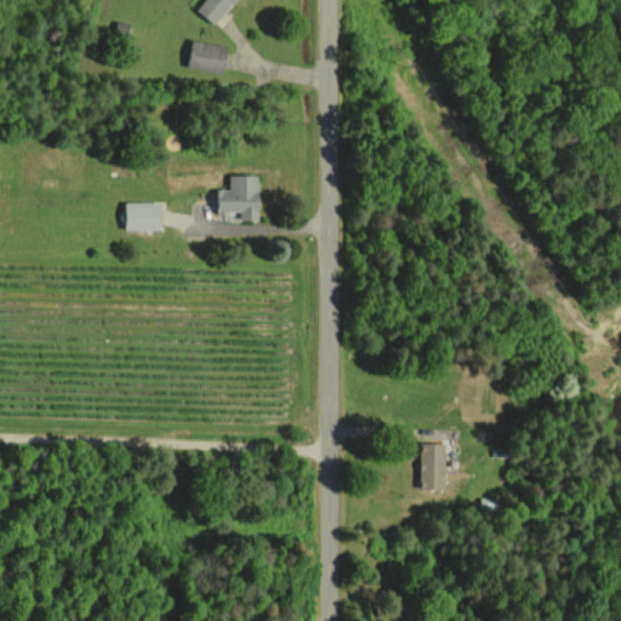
[(216,24),(234,0),(203,0),(197,10),(216,24)]
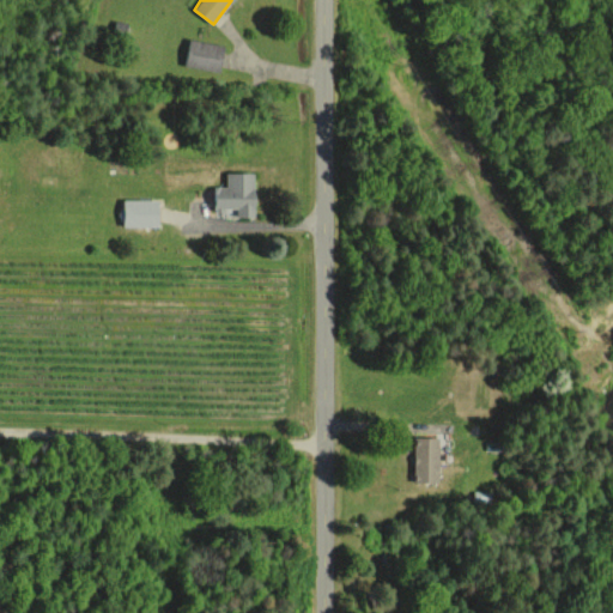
[(184,64),(218,72),(224,46),(189,38),(184,64)]
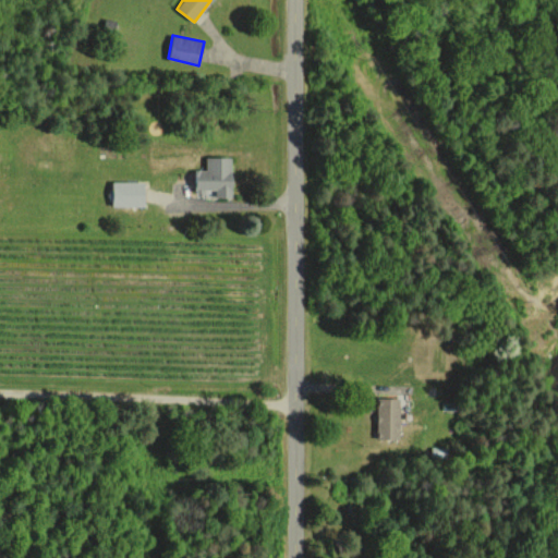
[(230,156),(205,157),(205,169),(194,169),(194,189),(215,189),(215,196),(231,196),(230,156)]
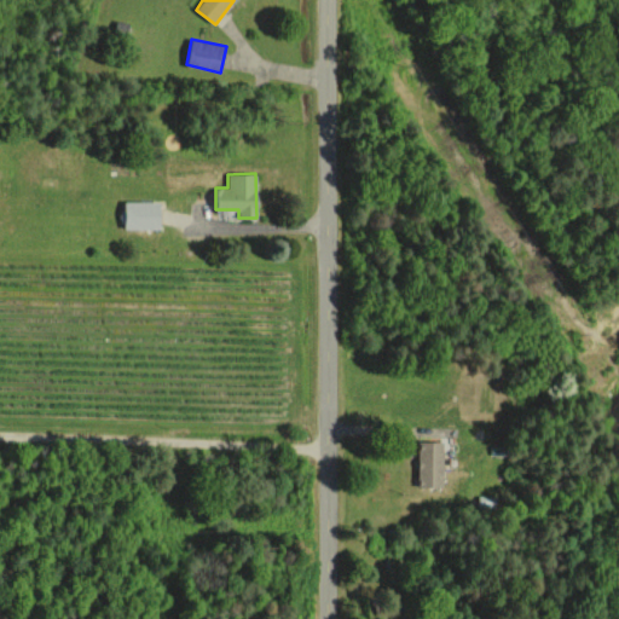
[(125,229),(158,229),(160,202),(125,201),(125,229)]
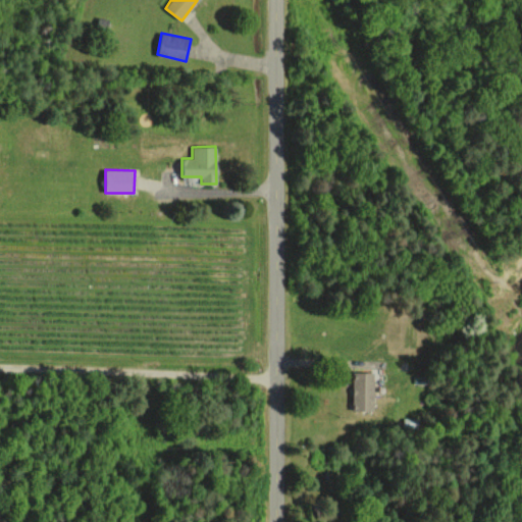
[(372,372),(352,371),(352,410),(372,410),(372,372)]
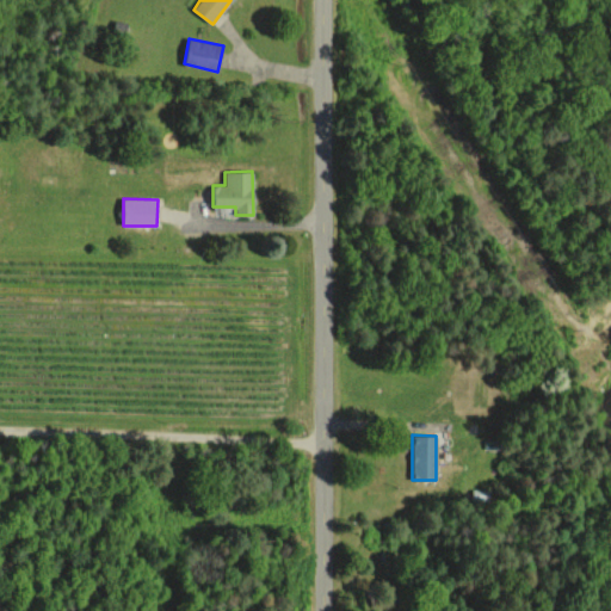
All buildings are outlined.
